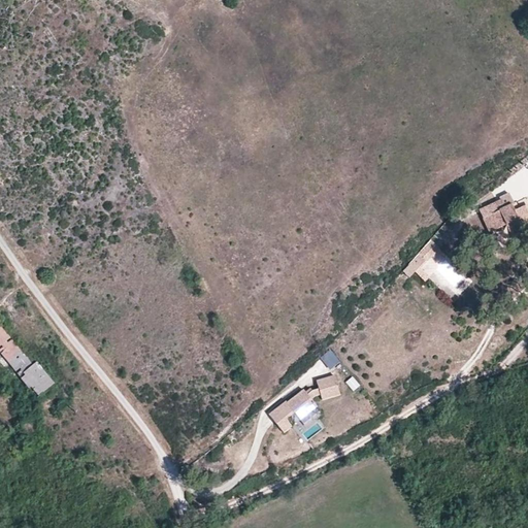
[(505,225),(513,241),(527,233),(527,218),(524,208),(515,211),(512,205),(504,208),(500,201),(480,210),(489,231),(505,225)]
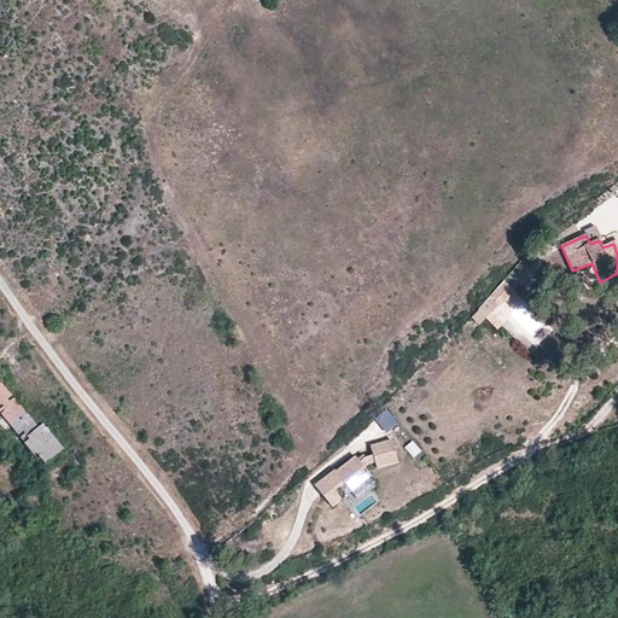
[(514,292),(503,281),(503,283),(478,309),(488,319),(514,292)]
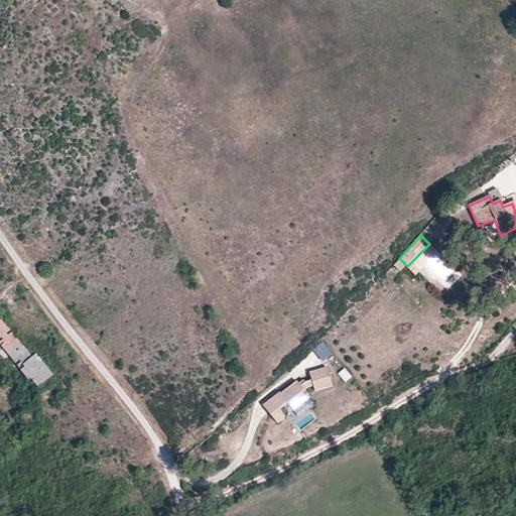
[(32,358),(0,317),(0,344),(36,389),(52,375),(36,355),(32,358)]
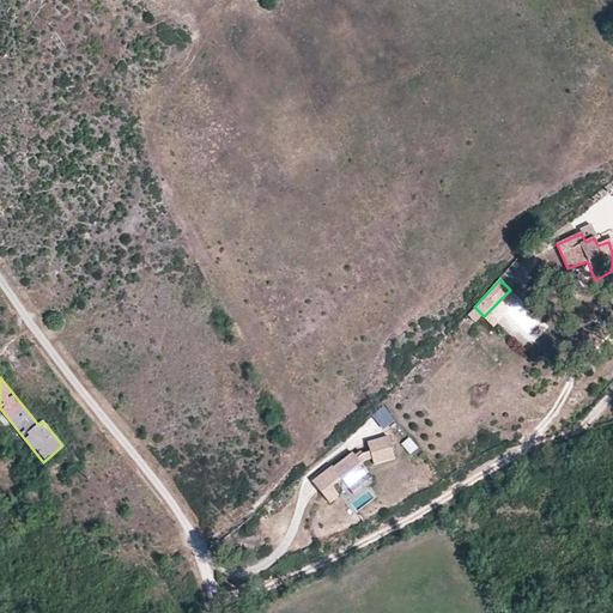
[(359,456),(354,451),(335,466),(334,465),(314,480),(331,502),(340,495),(333,486),(343,479),(349,487),(369,472),(363,463),(368,460),(374,457),(375,463),(396,457),(390,436),(369,442),(371,450),(364,453),(359,456)]
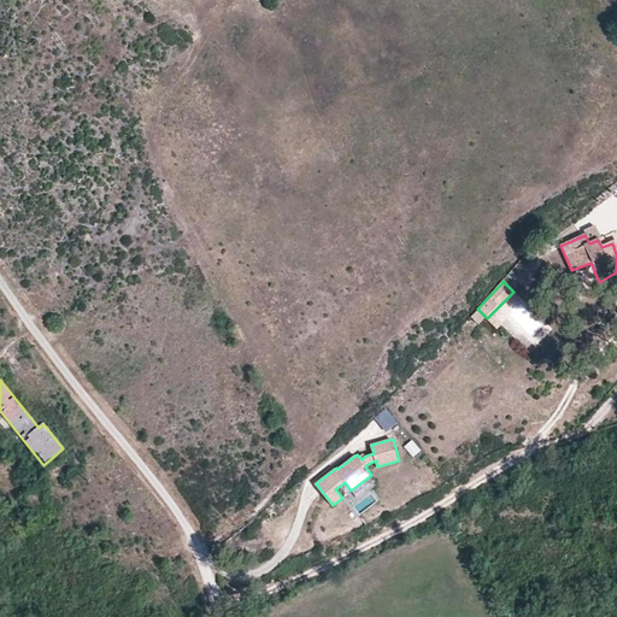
[(413,459),(422,452),(413,441),(405,448),(413,459)]
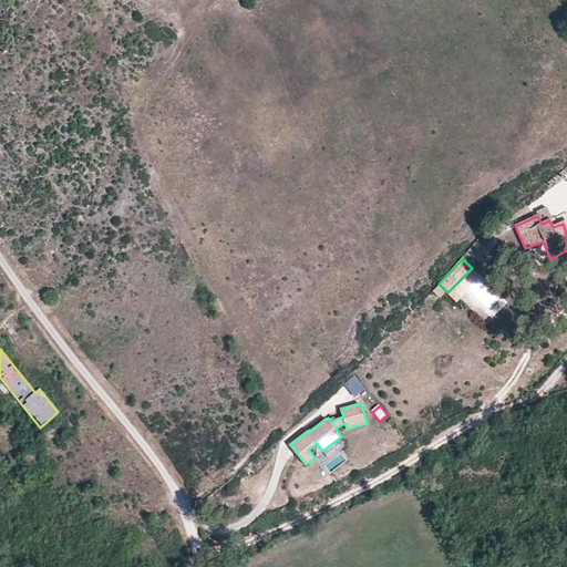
All buildings are outlined.
